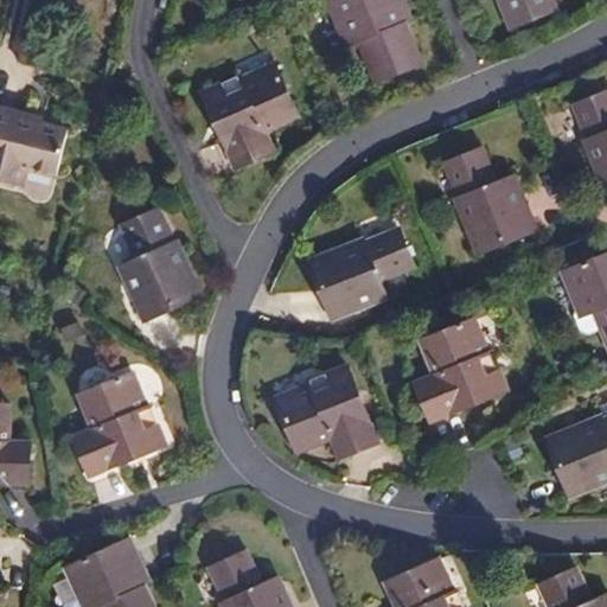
[(425,64),(408,23),(404,14),(410,12),(404,0),(332,0),(327,2),(342,37),(355,31),(359,42),(376,83),(425,64)]
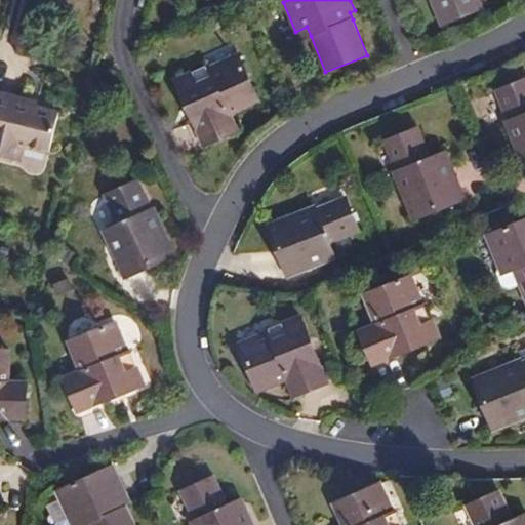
[(431,0),(442,25),(483,8),(480,0),(431,0)]
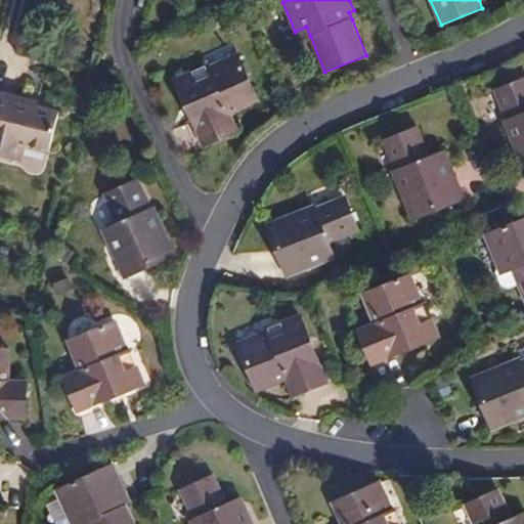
[(298,41),(310,36),(306,27),(295,32),(298,41)]
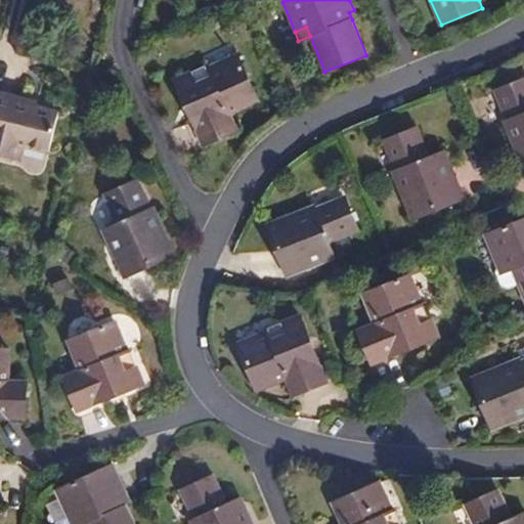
[(225,62),(210,70),(211,73),(177,87),(183,100),(185,98),(190,111),(188,112),(204,145),(238,130),(231,114),(227,106),(256,94),(237,54),(224,59),(225,62)]
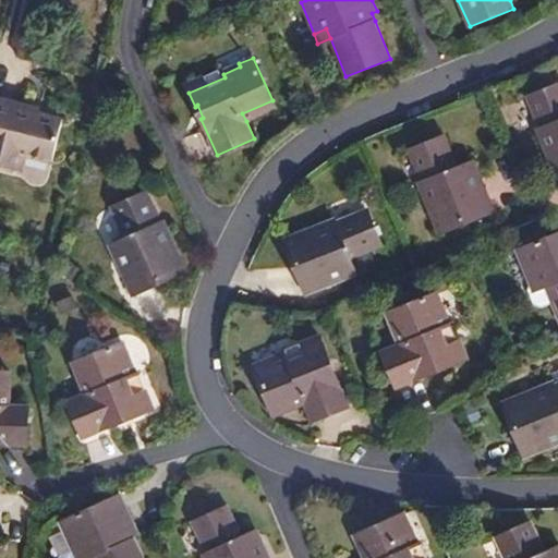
[(225,77),(223,74),(222,71),(186,87),(189,93),(225,77)]
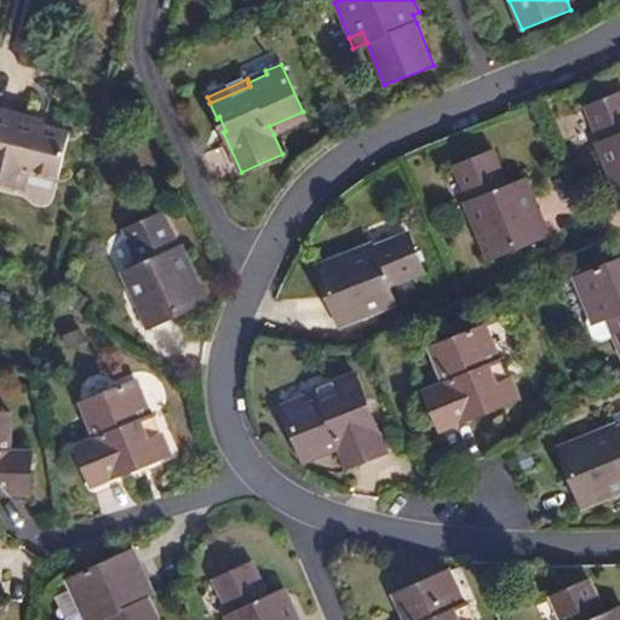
[(619,92),(585,107),(600,143),(596,144),(618,197),(619,195),(619,92)]
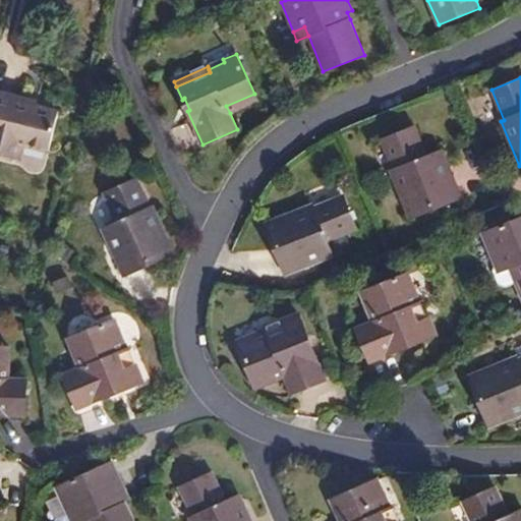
[(16,99),(17,95),(0,91),(0,154),(5,156),(8,142),(23,146),(49,153),(59,110),(37,104),(16,99)]
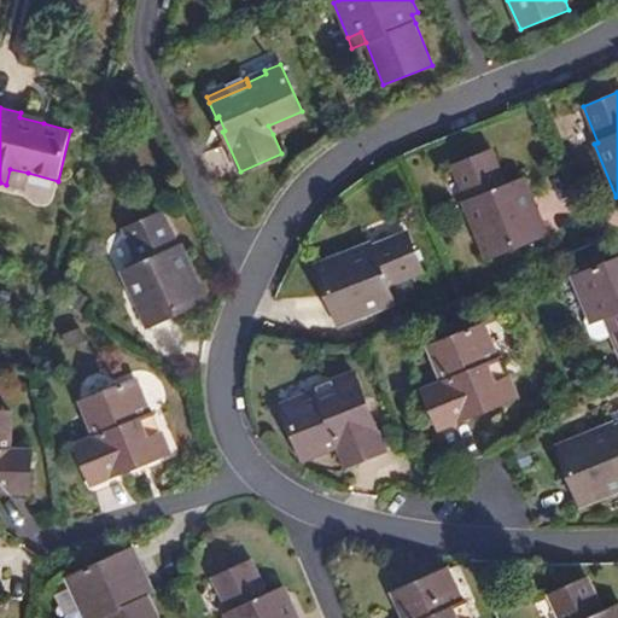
[(305,120),(302,111),(268,126),(273,134),(305,120)]
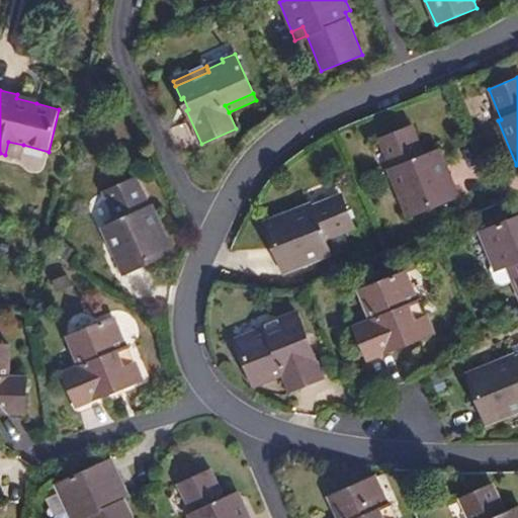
[(37,99),(17,94),(16,98),(36,103),(37,99)]
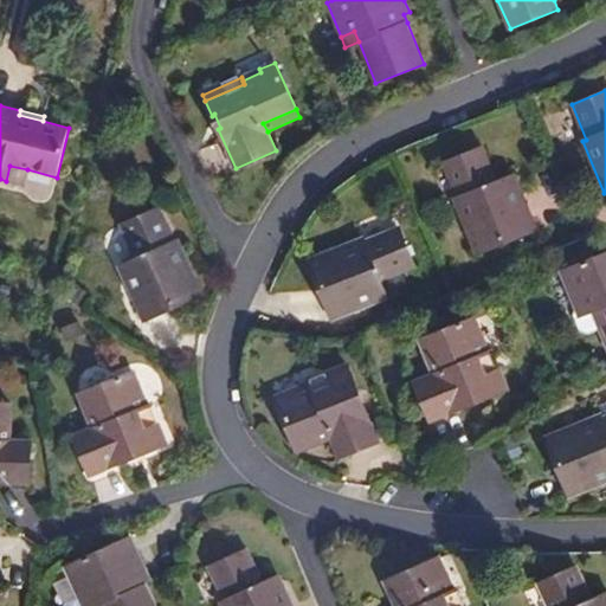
[(522,200),(511,175),(498,181),(484,147),(444,163),(458,198),(455,199),(476,251),(504,239),(505,242),(537,229),(526,198),(522,200)]
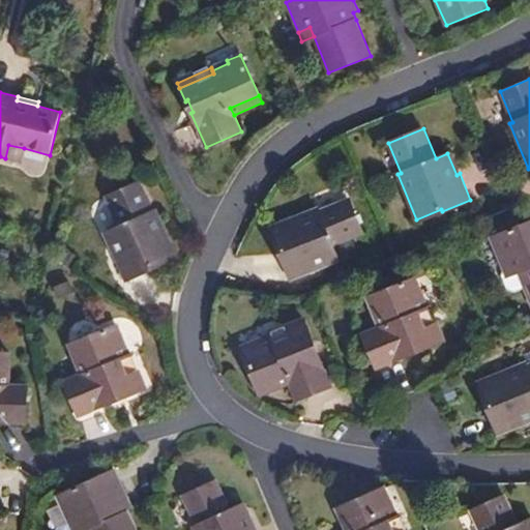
[(8,145),(5,158),(20,163),(24,148),(8,145)]
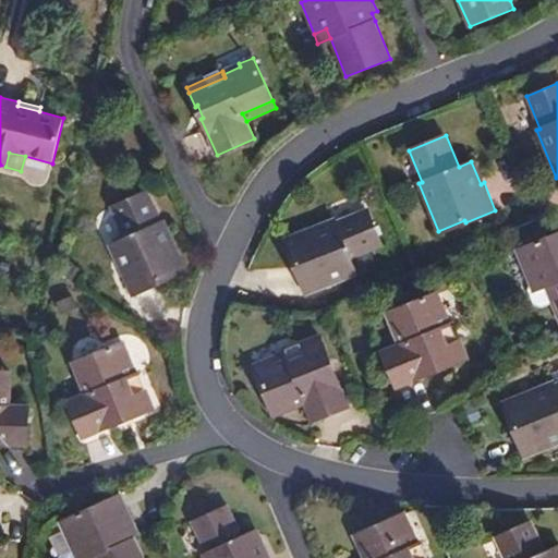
[(474,160),(471,161),(481,184),(484,182),(474,160)]
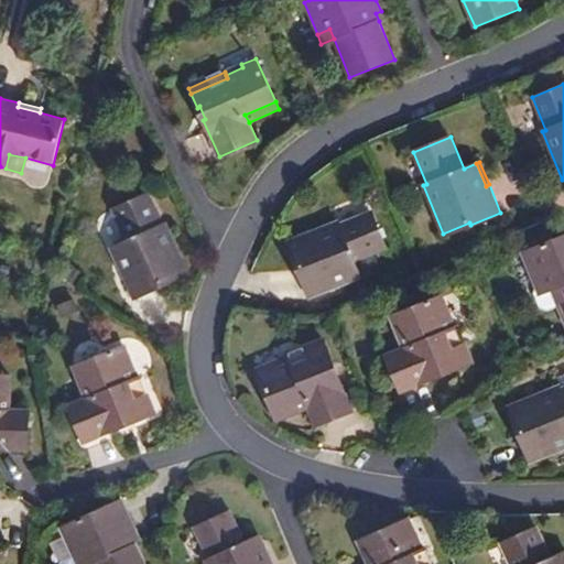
[(150,193),(147,194),(160,226),(163,225),(150,193)]
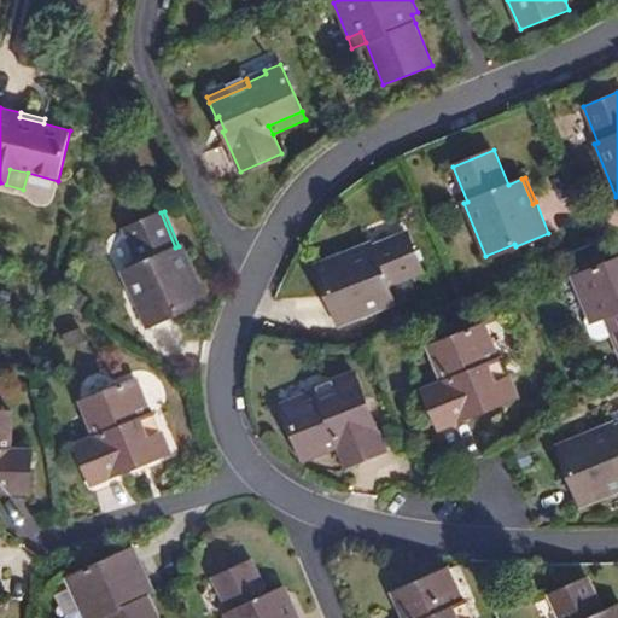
[(175,248),(161,213),(122,229),(138,264),(124,269),(135,295),(132,296),(146,328),(178,313),(176,310),(205,297),(182,245),(179,246),(175,248)]
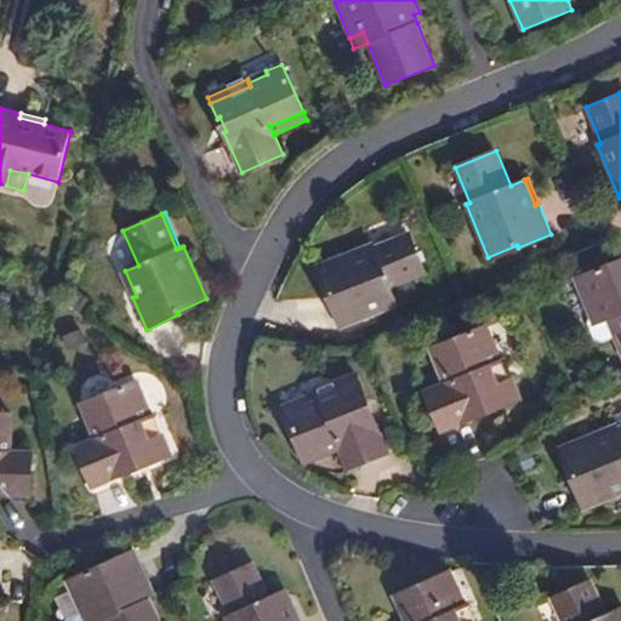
[(371,312),(397,302),(391,286),(426,273),(410,233),(374,246),(372,243),(319,265),(332,295),(329,297),(341,328),(372,315),(371,312)]
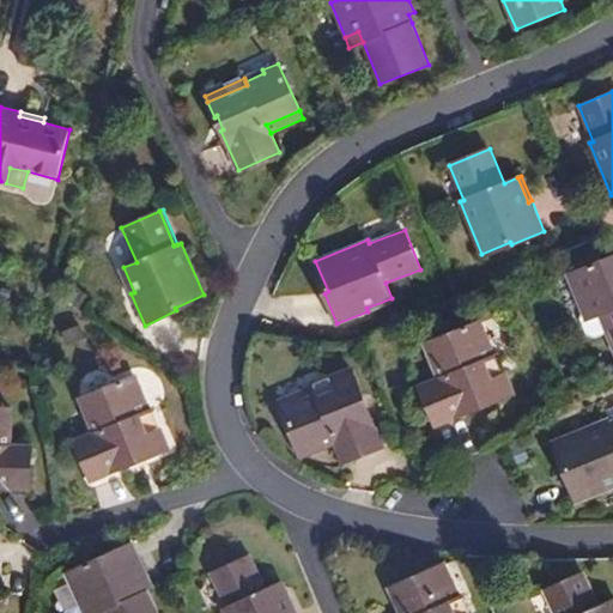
[(612,256),(569,274),(582,309),(595,303),(600,315),(612,347),(612,256)]
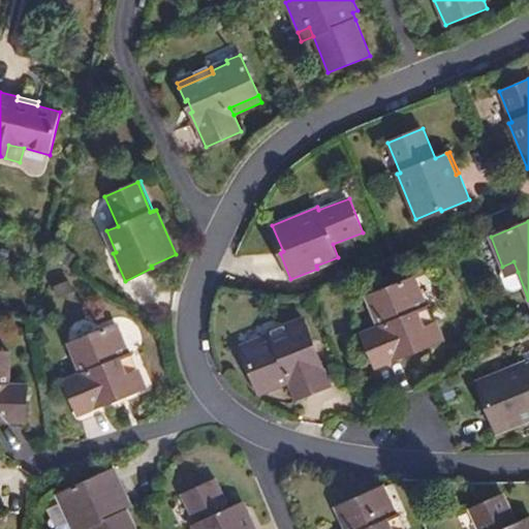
[(116,252),(106,230),(103,232),(113,253),(116,252)]
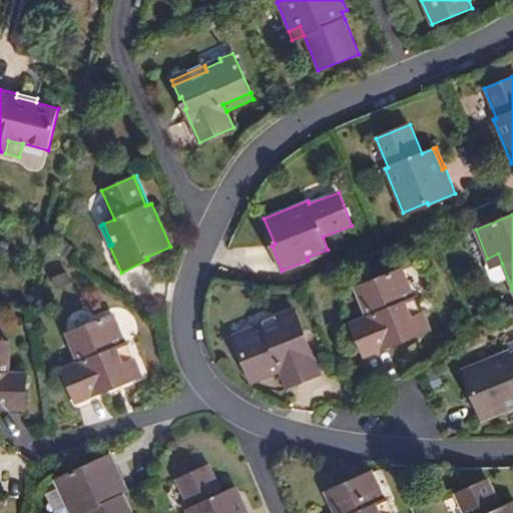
[(329,252),(328,249),(307,258),(308,261),(329,252)]
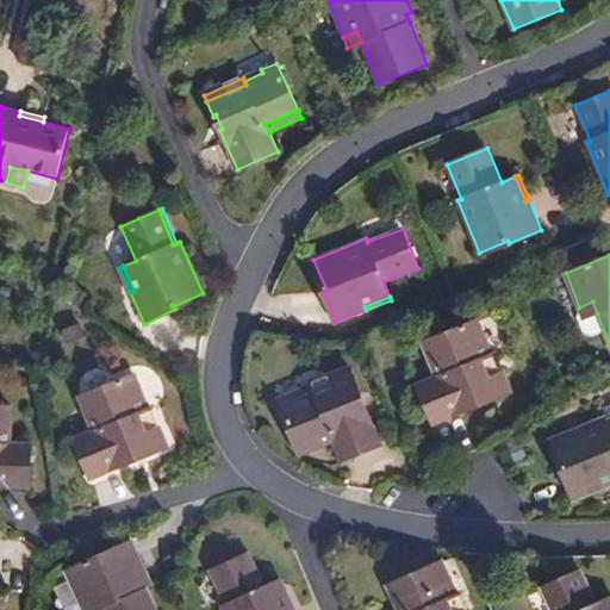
[(584,318),(597,313),(592,302),(579,307),(584,318)]
